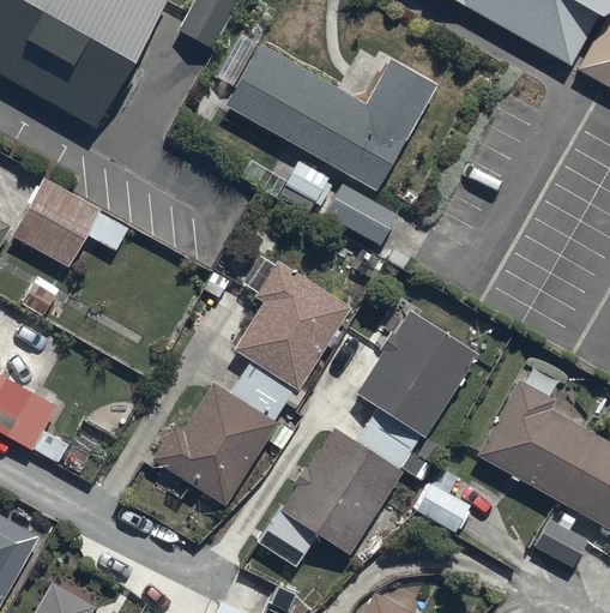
[(0,0),(0,74),(96,127),(165,0),(0,0)]
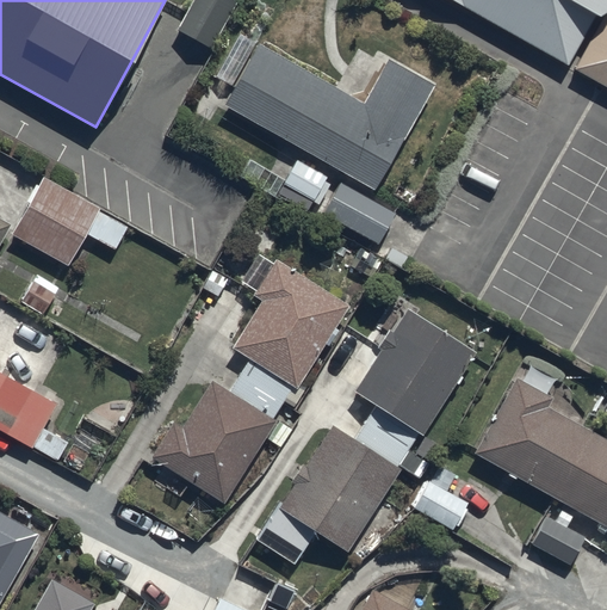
[(191,0),(177,29),(212,47),(236,1),(234,0),(191,0)]
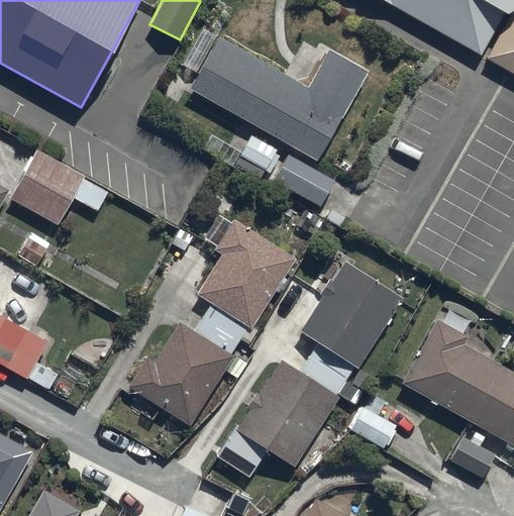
[(415,0),(487,40),(509,0),(415,0)]
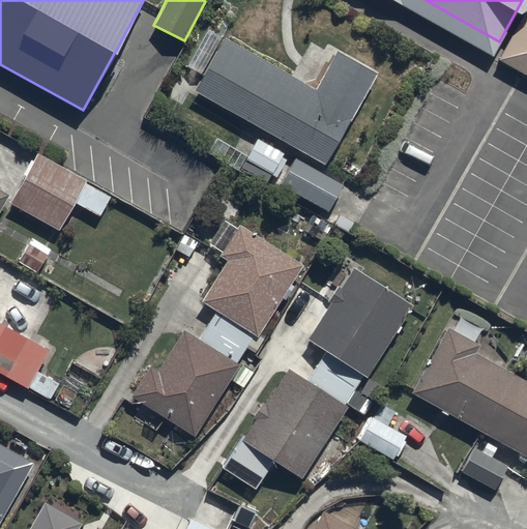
[(526,5),(505,43),(526,55),(526,5)]
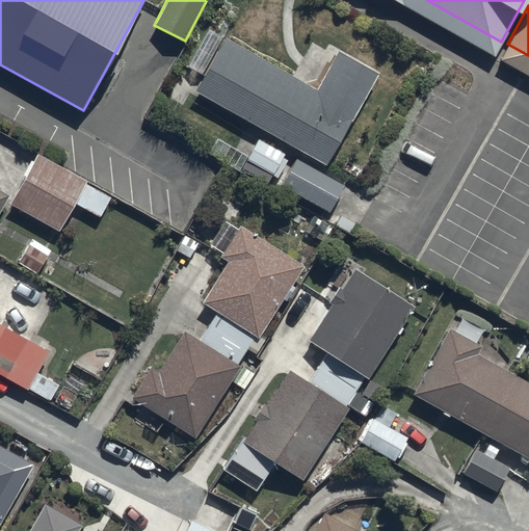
[(312,80),(225,33),(191,95),(327,167),(379,72),(332,45),(312,80)]
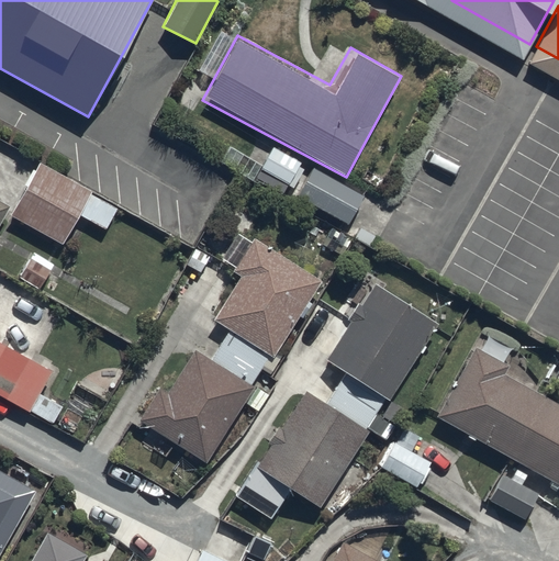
[(42,164),(13,214),(64,243),(80,215),(105,229),(119,206),(42,164)]
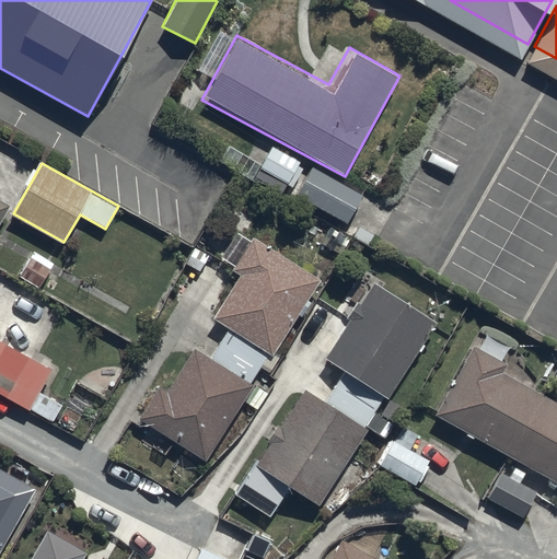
[(314,164),(297,194),(346,223),(363,195),(314,164)]
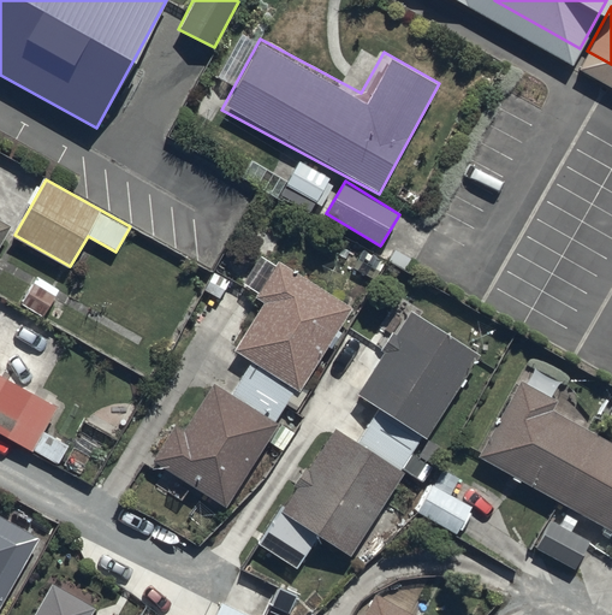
[(0,247),(12,225),(0,218),(0,247)]
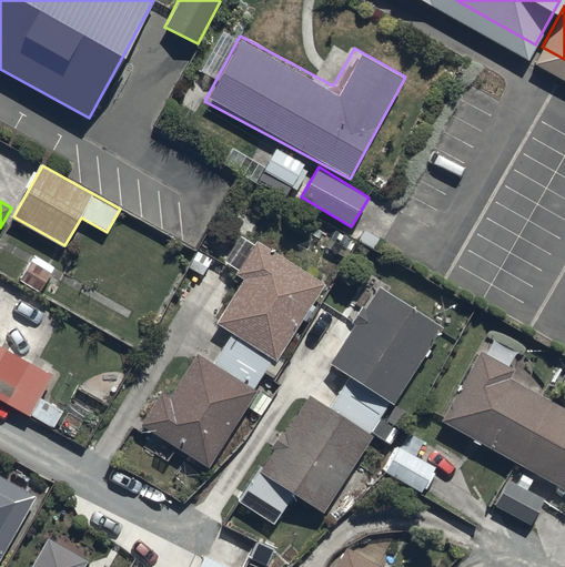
[(169,397),(164,394),(162,393),(142,423),(157,433),(209,467),(259,391),(254,388),(274,357),(276,360),(303,320),(305,322),(316,305),(312,303),(325,283),(256,239),(234,273),(243,279),(217,321),(234,332),(213,364),(198,353),(169,397)]
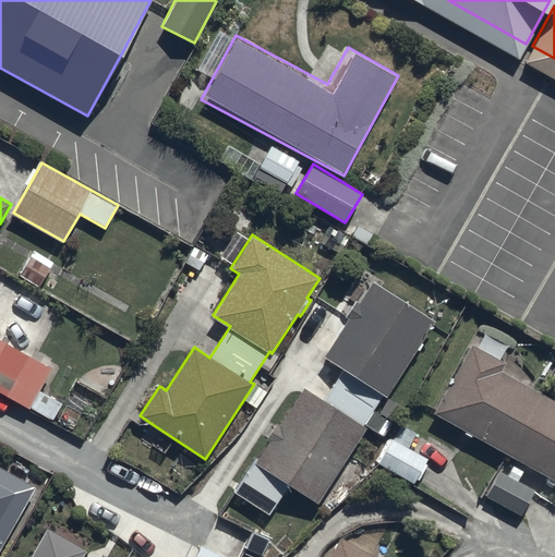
[(35,251),(21,274),(43,287),(56,263),(35,251)]
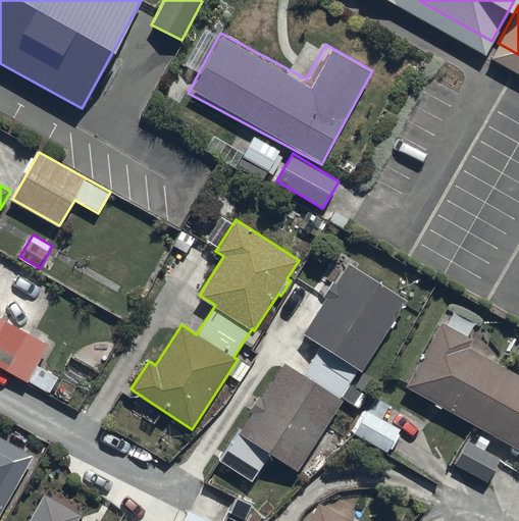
[(303,376),(286,364),(240,433),(247,437),(236,455),(259,470),(269,455),(297,472),(344,402),(340,399),(342,397),(360,409),(369,396),(367,395),(376,379),(363,370),(408,302),(350,263),(336,283),(333,281),(323,296),(326,299),(304,333),(323,346),(303,376)]
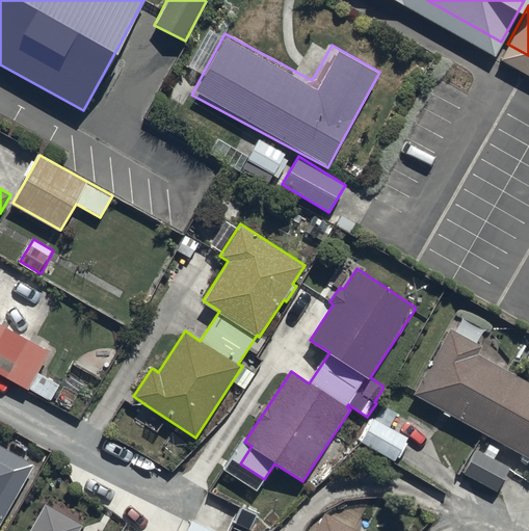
[(0,322),(0,371),(50,401),(59,385),(37,372),(50,351),(0,322)]
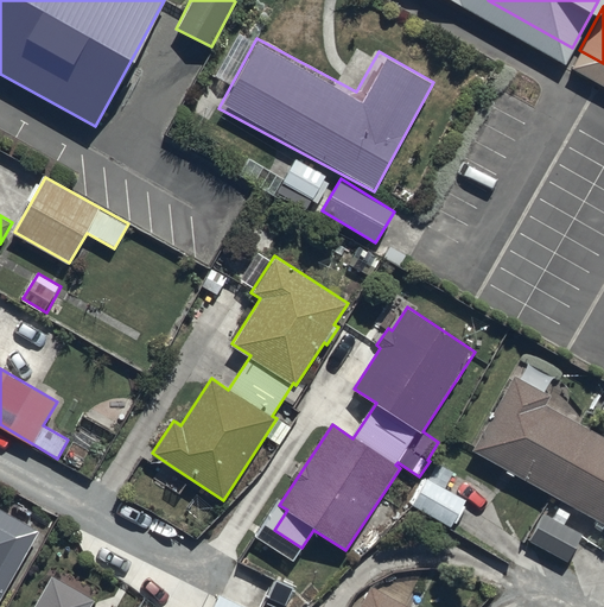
[(513,375),(471,449),(603,523),(603,437),(545,405),(551,396),(513,375)]
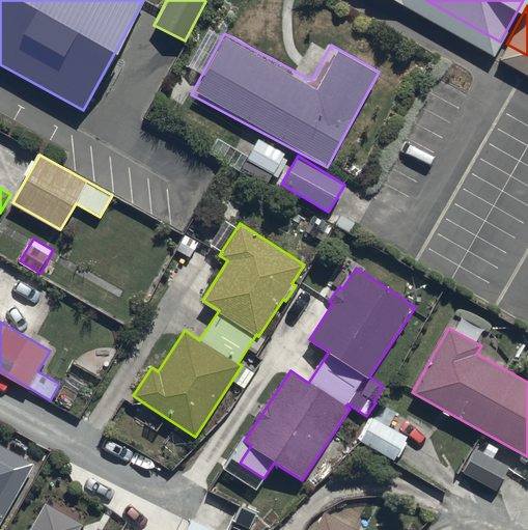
[(398,412),(383,403),(362,442),(395,459),(407,438),(408,439),(418,420),(399,410),(398,412)]
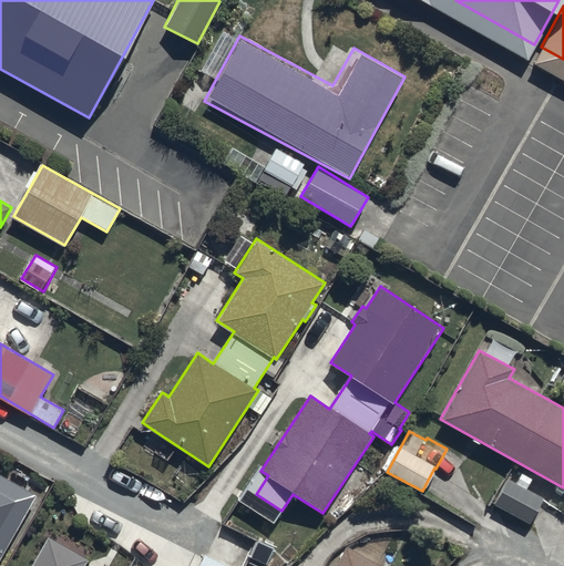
[(506,477),(493,503),(532,524),(546,497),(529,489),(534,479),(523,473),(518,483),(506,477)]
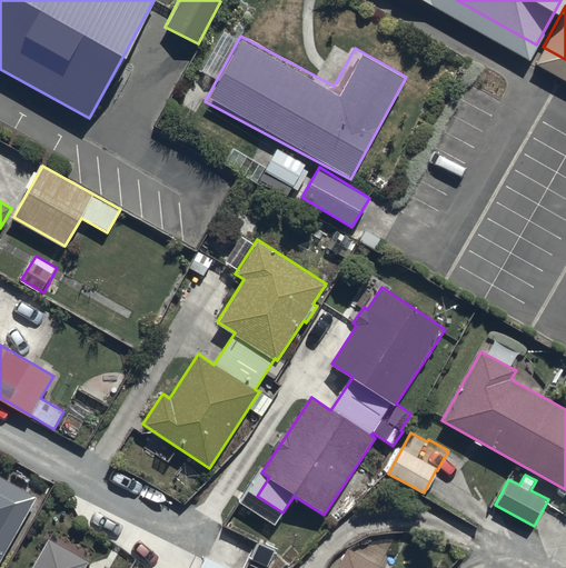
[(0,476),(0,565),(38,499),(0,476)]
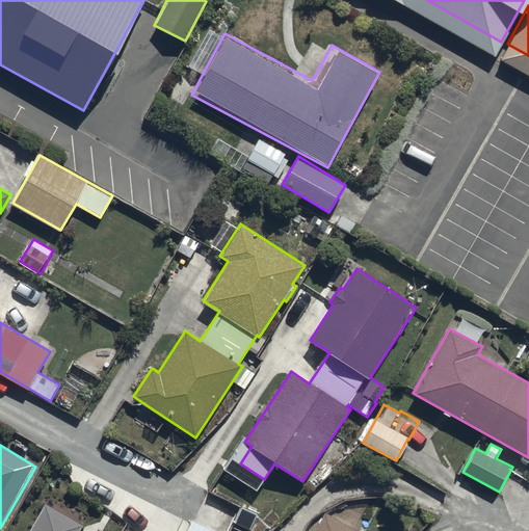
[(45,504),(29,530),(79,530),(83,525),(45,504)]
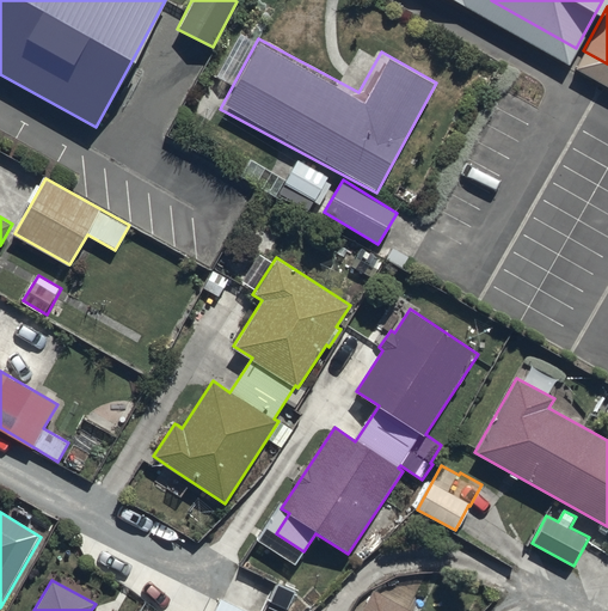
[(410,610),(374,590),(361,610),(410,610)]
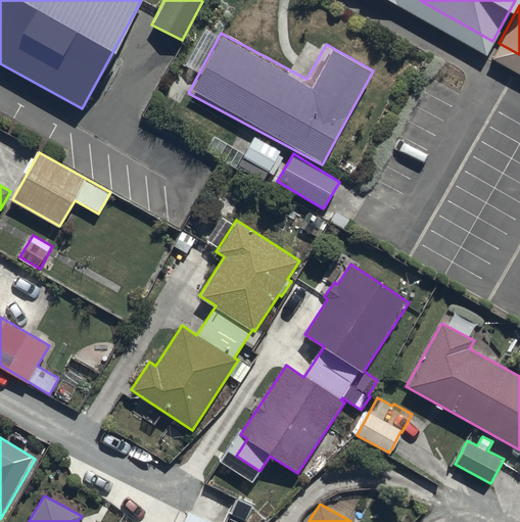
[(211,521),(190,511),(184,521),(211,521)]
